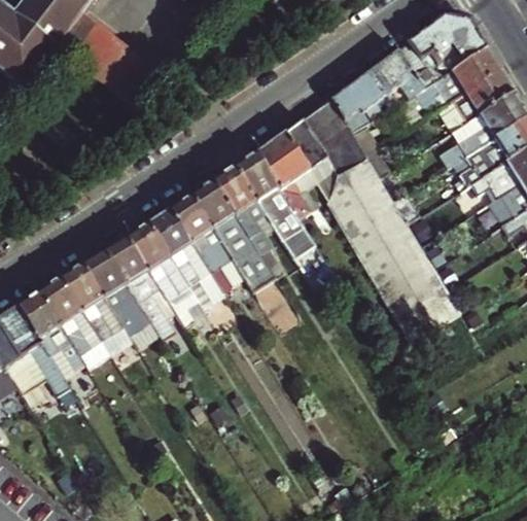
[(0,63),(24,82),(55,42),(81,7),(86,0),(24,0),(14,12),(0,0),(0,63)]
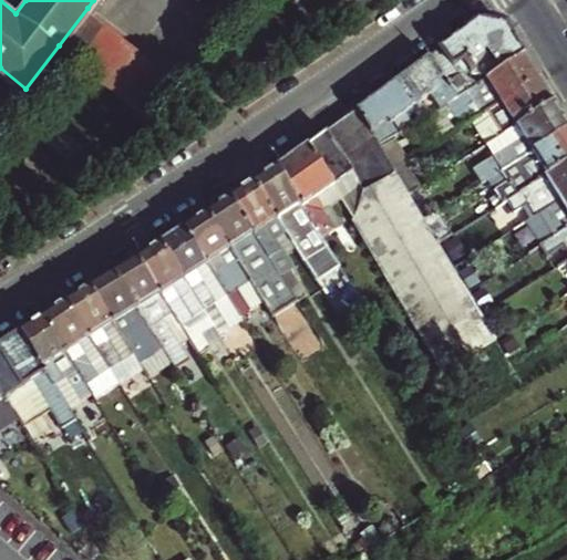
[(88,8),(59,45),(154,118),(183,81),(88,8)]
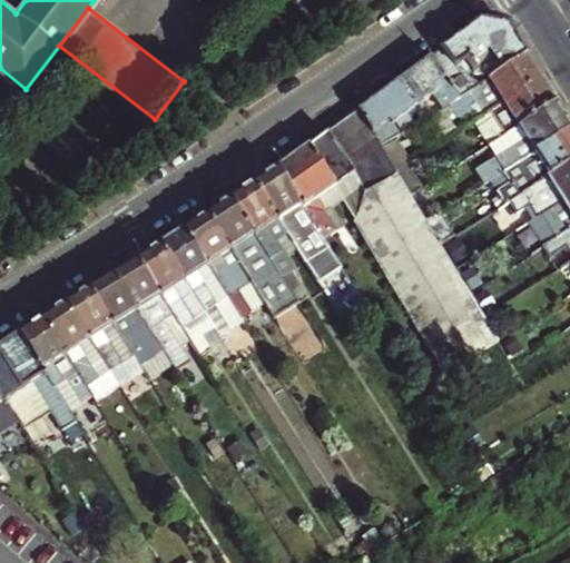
[(491,67),(493,71),(527,51),(508,21),(480,18),(429,55),(442,77),(448,85),(454,96),(474,84),(465,81),(458,69),(467,63),(472,75),(479,75),(491,67)]
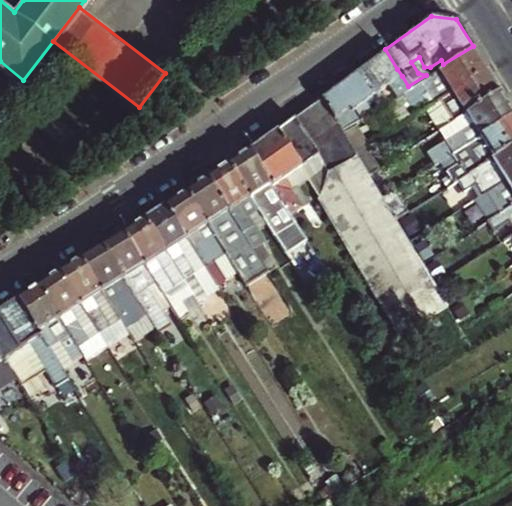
[(424,91),(431,102),(486,68),(473,46),(443,64),(426,75),(408,86),(401,90),(408,101),(424,91)]
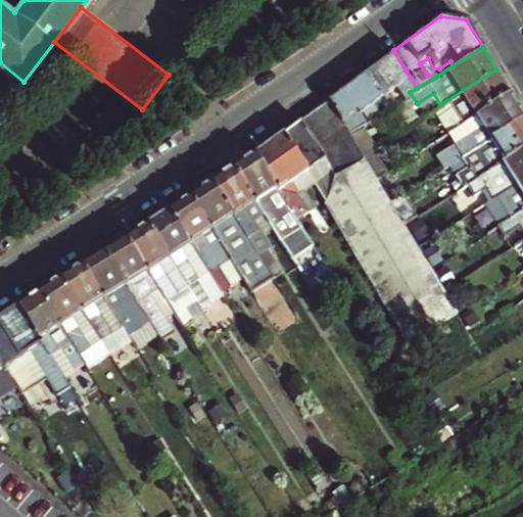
[(406,71),(393,50),(361,74),(376,100),(380,97),(381,94),(380,90),(384,88),(395,81),(393,78),(406,71)]
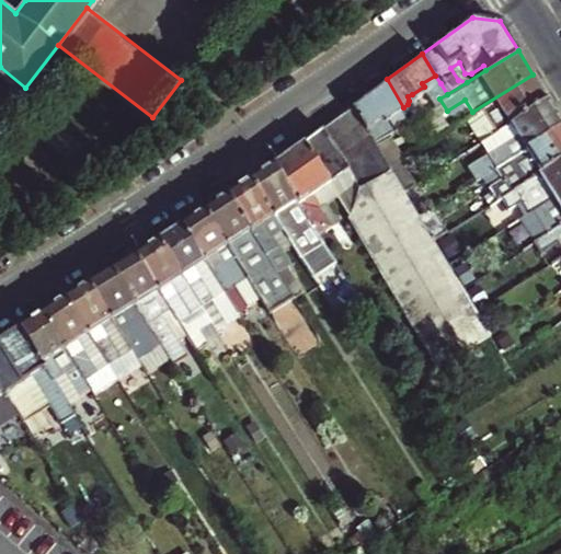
[(533,74),(472,112),(465,116),(480,140),(548,100),(533,74)]
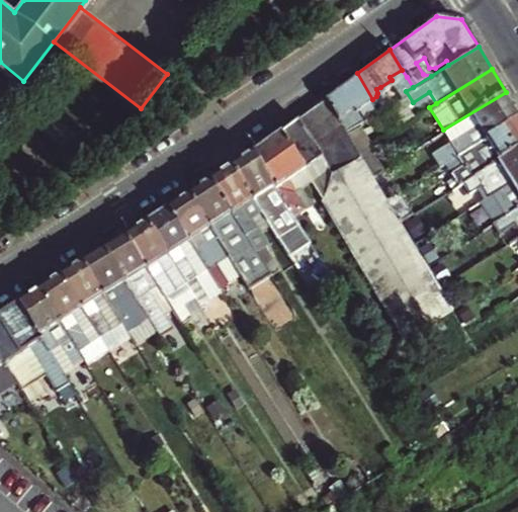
[(392,80),(395,85),(407,77),(402,70),(390,77),(392,80)]
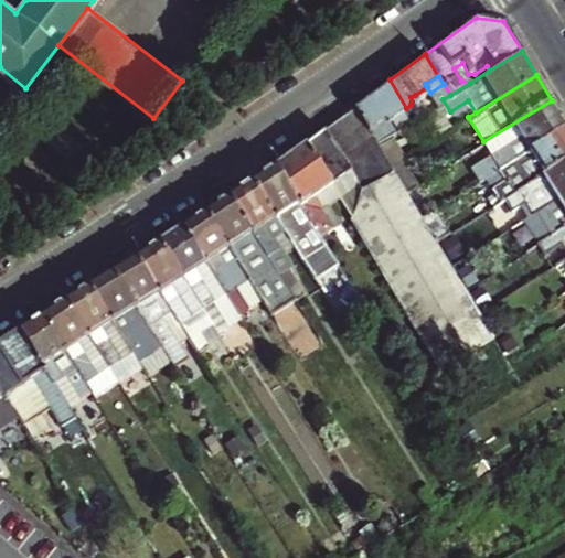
[(406,108),(390,79),(354,105),(368,126),(373,122),(383,116),(386,117),(394,111),(401,107),(404,113),(407,110),(406,108)]
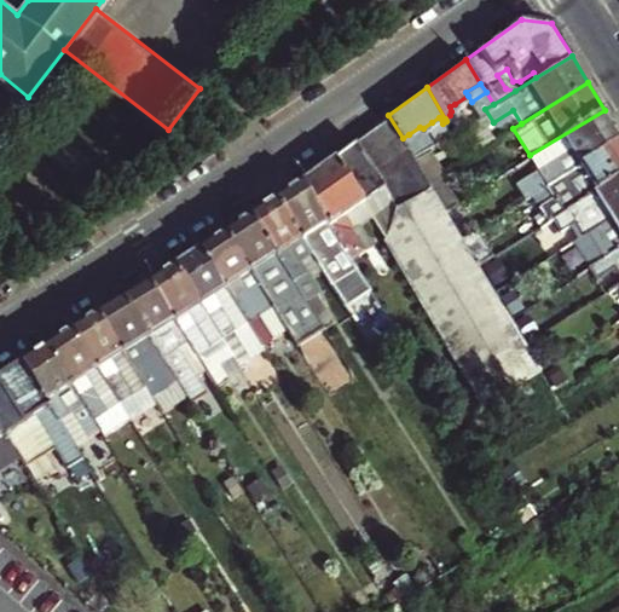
[(450,115),(445,119),(446,121),(452,130),(466,122),(455,104),(450,107),(451,111),(450,115)]
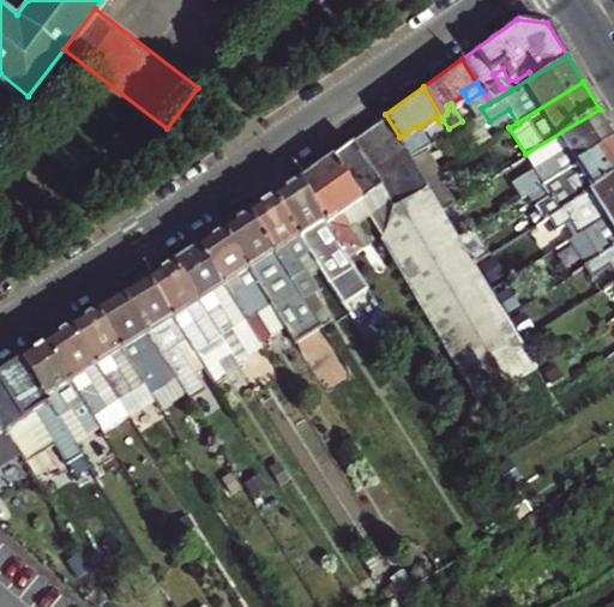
[(529,191),(613,138),(613,131),(600,109),(525,154),(534,167),(513,180),(523,194),(529,191)]
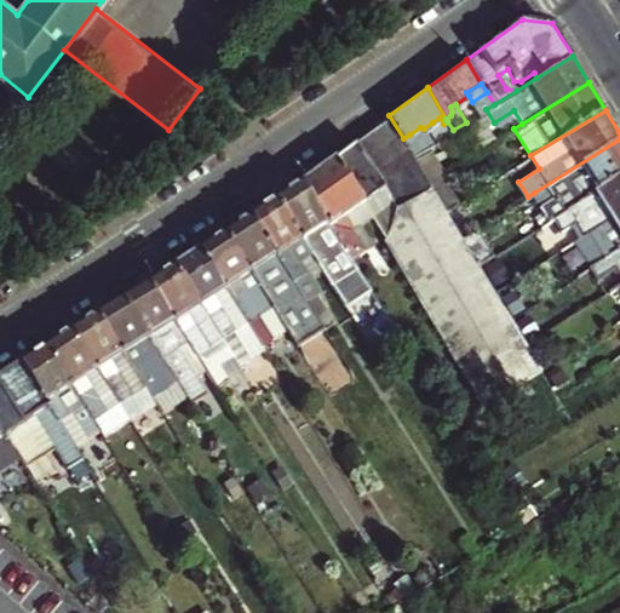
[(386,236),(481,402),(539,366),(524,341),(509,315),(493,288),(477,263),(463,238),(445,208),(429,181),(413,155),(403,138),(389,115),(355,139),(391,199),(397,208),(390,234),(386,236)]
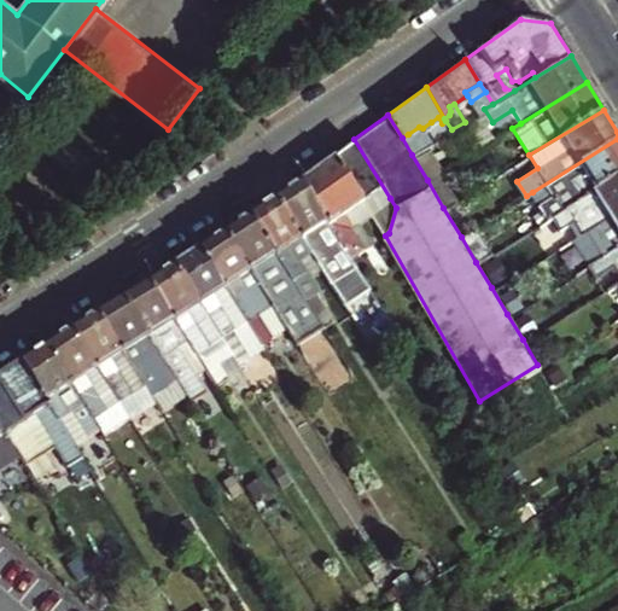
[(452,129),(445,121),(442,123),(438,117),(431,122),(439,137),(452,129)]
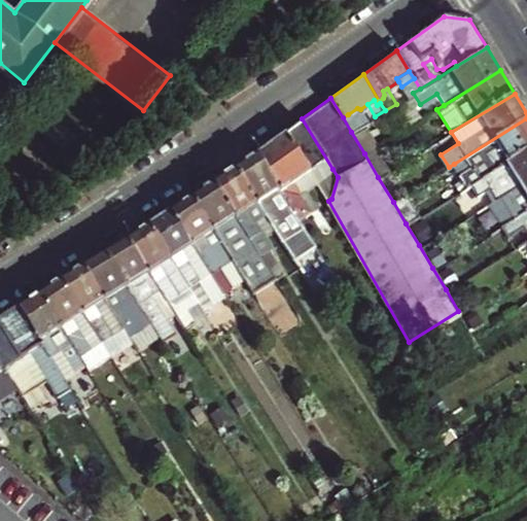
[(348,114),(343,117),(351,132),(357,128),(348,114)]
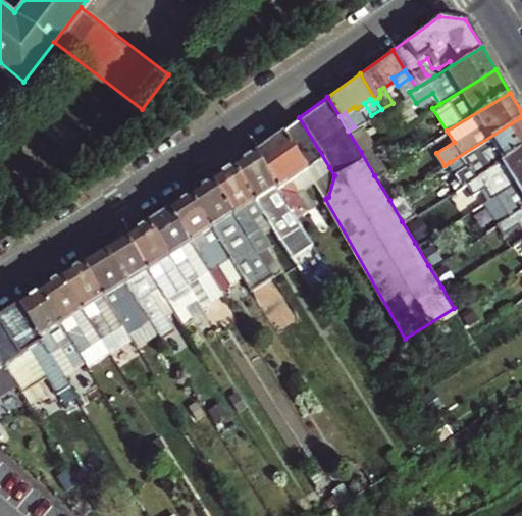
[(254,150),(291,208),(297,217),(313,206),(300,186),(329,167),(299,117),(254,150)]
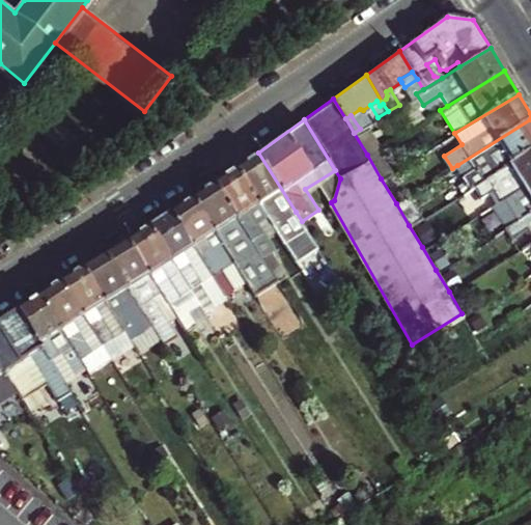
[(471,188),(487,176),(530,149),(530,119),(457,165),(465,177),(471,188)]
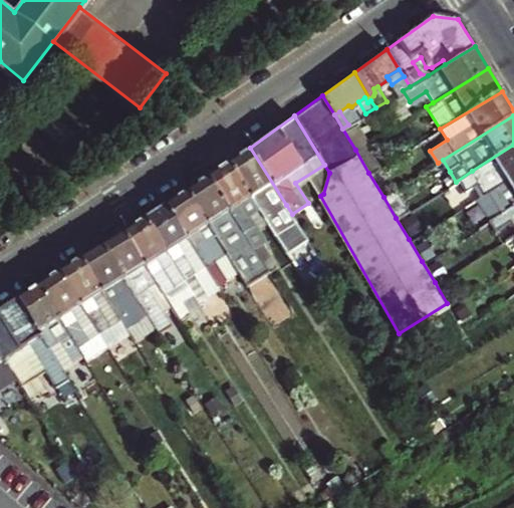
[(378,167),(364,145),(355,150),(368,173),(378,167)]
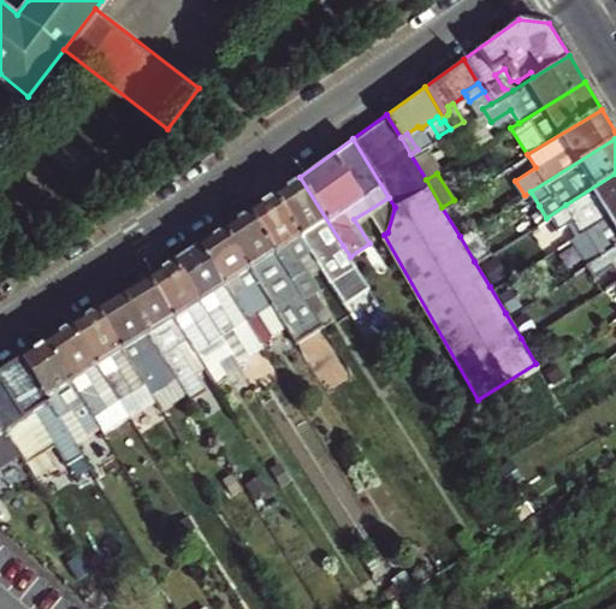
[(581,230),(615,208),(615,173),(566,205),(581,230)]
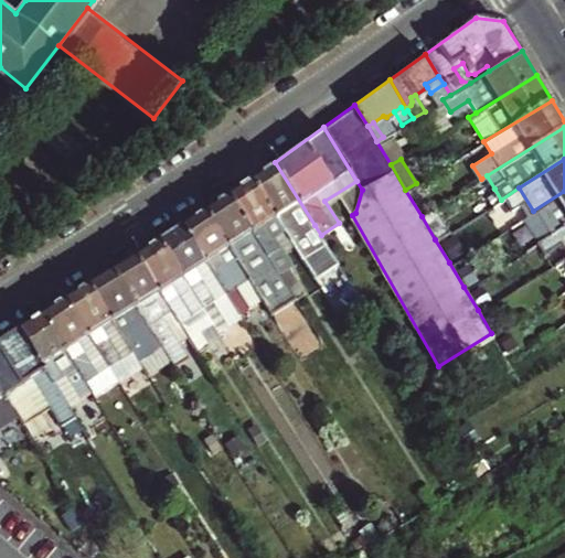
[(301,233),(315,225),(275,162),(251,178),(284,229),(320,287),(331,279),(308,243),(301,233)]
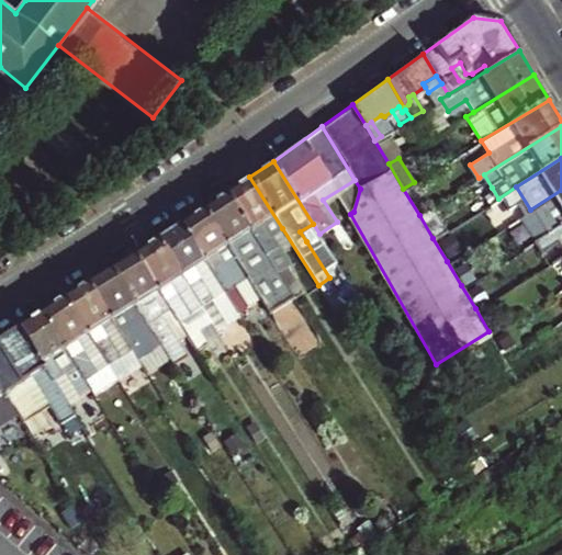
[(282,228),(249,177),(226,192),(259,244),(272,235),(282,228)]
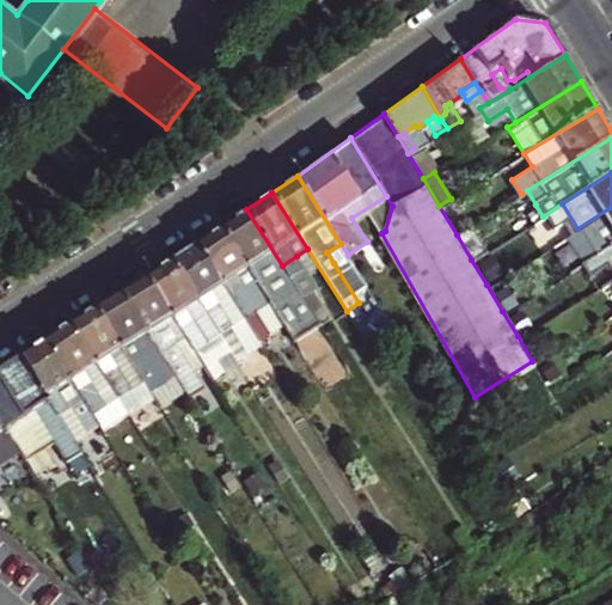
[(543,217),(536,205),(531,208),(538,219),(543,217)]
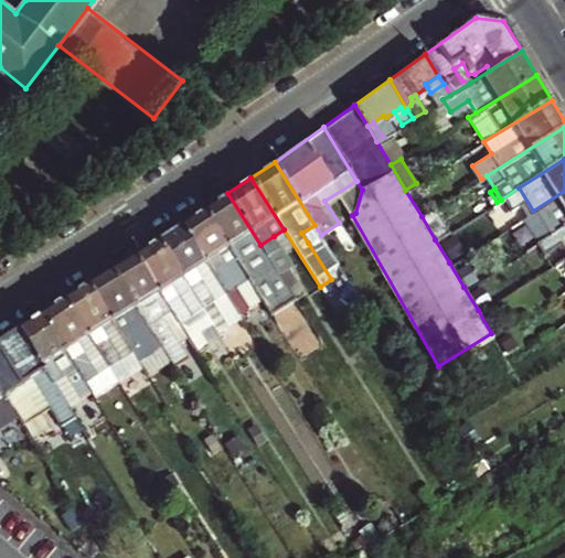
[(540,240),(556,229),(564,224),(564,191),(533,211),(524,217),(540,240)]
